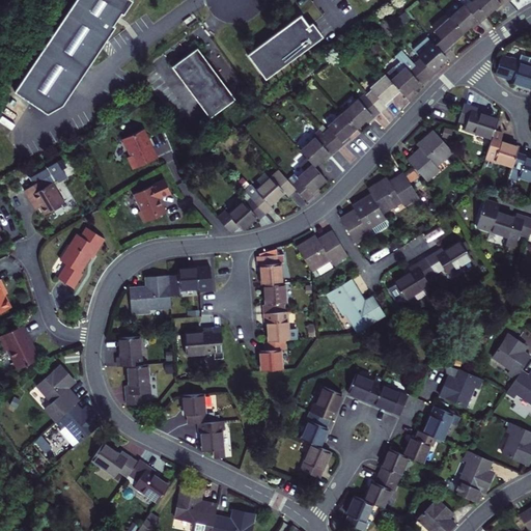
[(132,0),(76,0),(14,92),(47,114),(62,106),(115,27),(113,26),(117,20),(121,15),(123,16),(133,1),(132,0)]
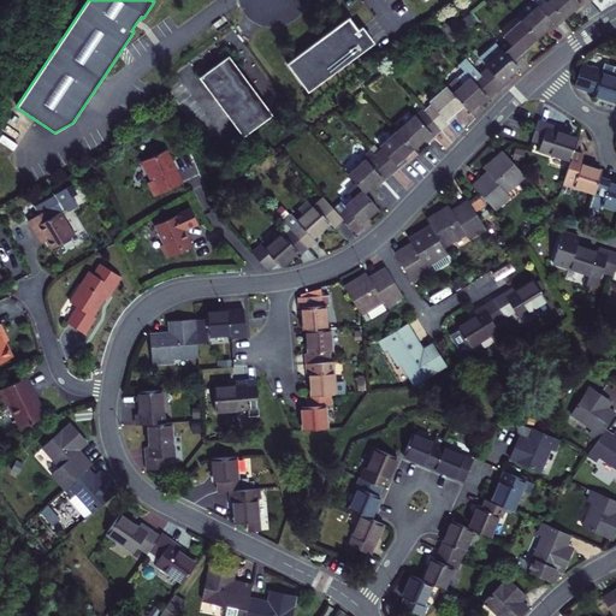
[(517,18),(534,36),(544,28),(550,22),(551,24),(560,17),(544,0),(529,0),(534,4),(517,18)]
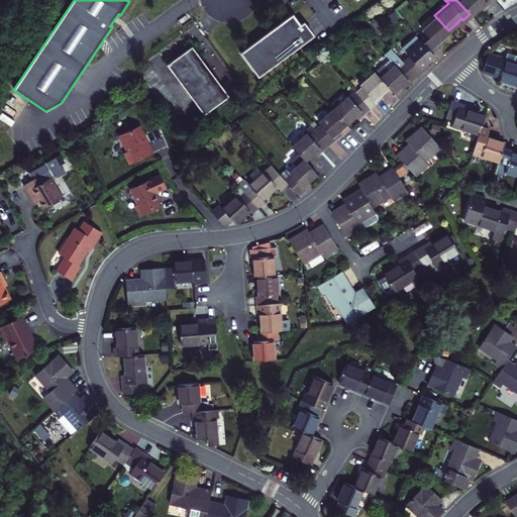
[(456,0),(470,14),(478,7),(484,2),(485,3),(489,0),(456,0)]
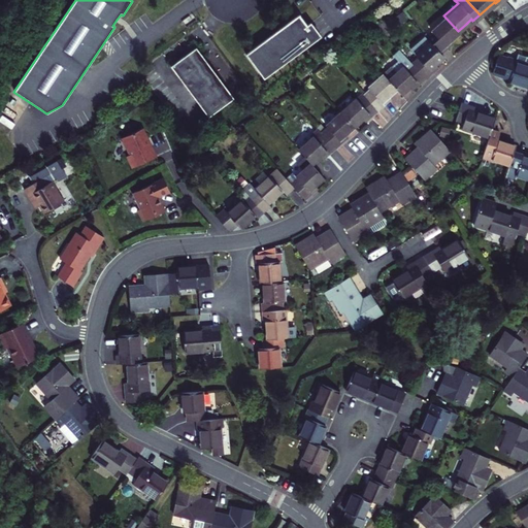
[(401,11),(392,19),(398,25),(406,19),(401,11)]
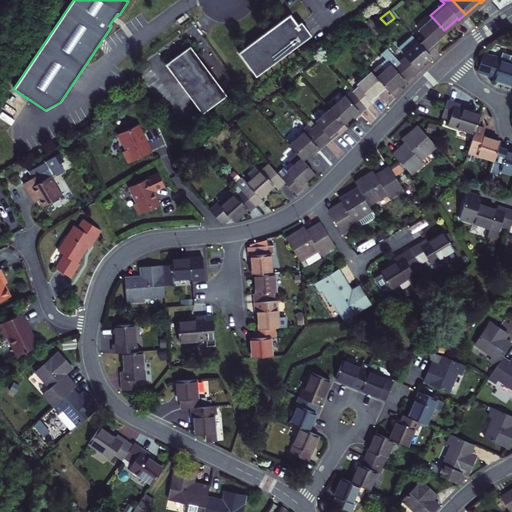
[(444,30),(430,15),(416,28),(418,30),(411,36),(425,51),(431,46),(429,44),(435,39),(444,30)]
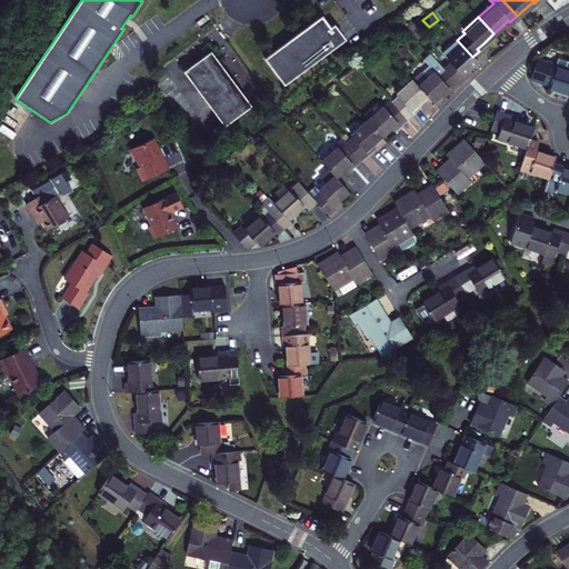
[(269,65),(289,89),(347,46),(335,31),(326,20),(286,51),(269,65)]
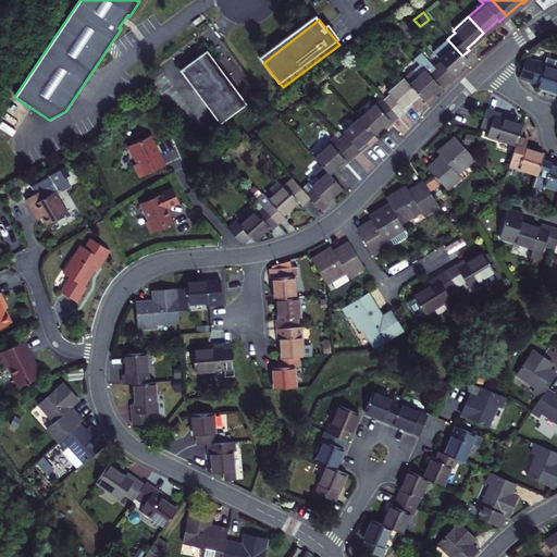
[(327,31),(339,45),(343,41),(337,36),(331,28),(327,31)]
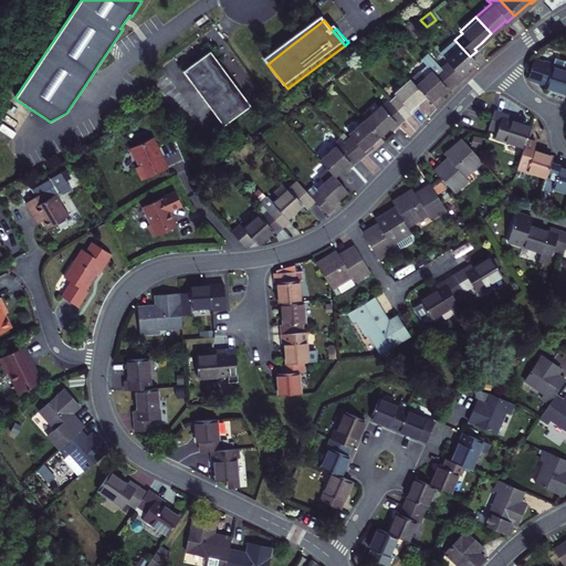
[(470,56),(454,40),(453,39),(439,52),(447,61),(439,67),(454,83),(461,77),(458,75),(465,69),(474,61),(470,56)]
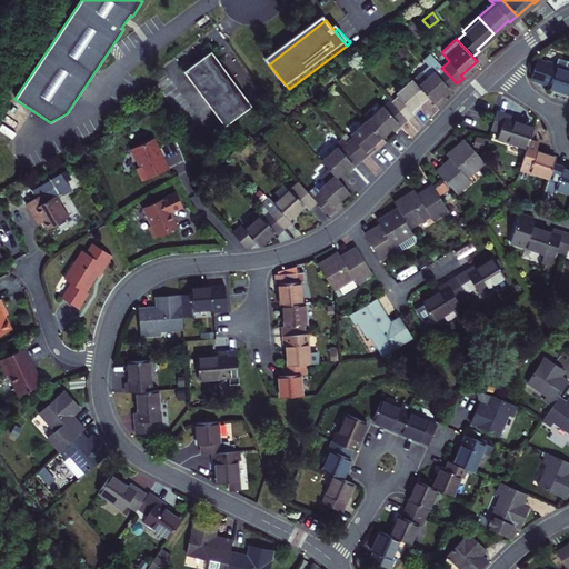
[(457,83),(441,68),(426,52),(419,59),(425,65),(409,78),(411,81),(427,97),(431,102),(441,93),(447,88),(449,90),(457,83)]
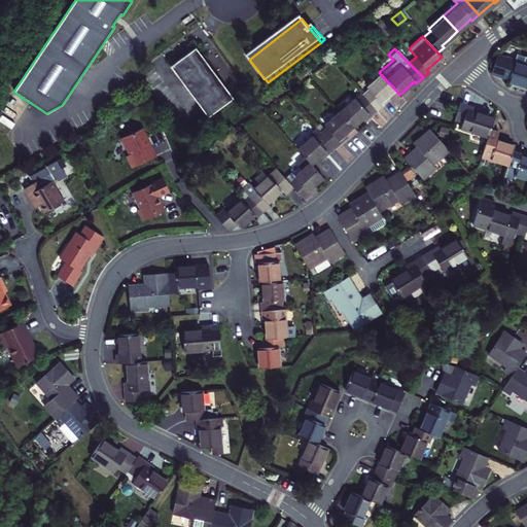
[(236,101),(198,50),(173,70),(210,120),(236,101)]
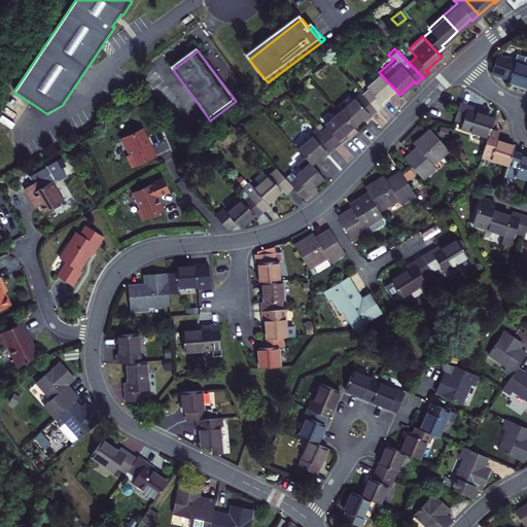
[(526,85),(526,56),(517,53),(516,58),(508,56),(501,76),(510,78),(508,81),(513,82),(526,86),(526,85)]
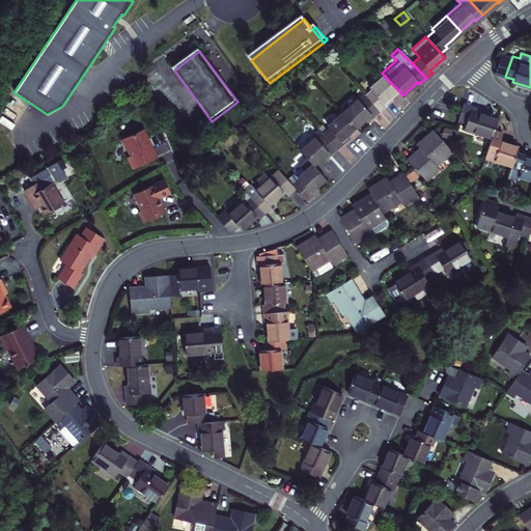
[(505,77),(512,56),(504,54),(498,74),(505,77)]
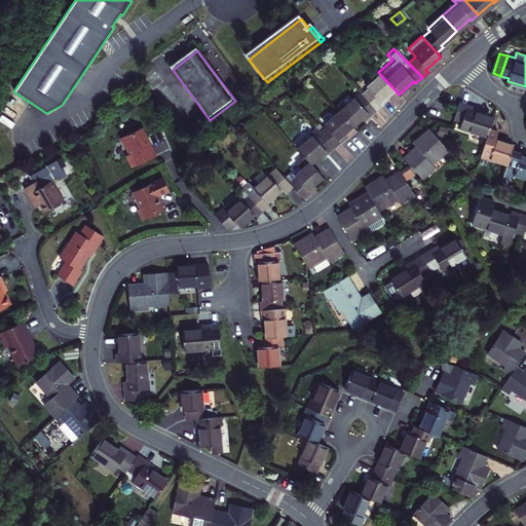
[(425,70),(428,72),(430,70),(435,66),(433,64),(425,70)]
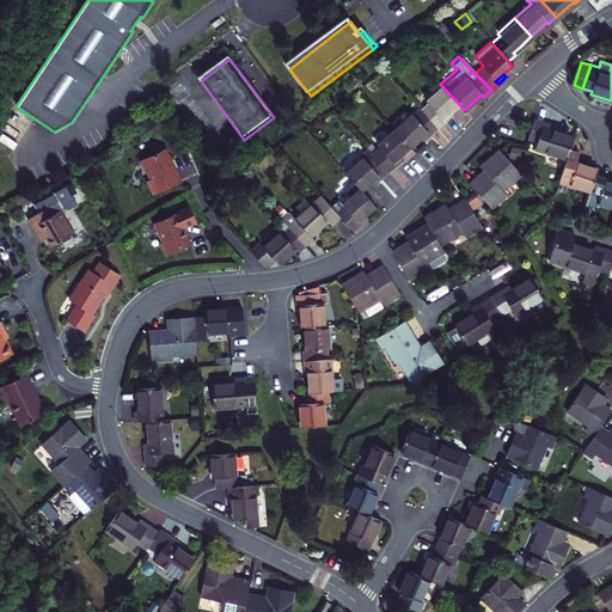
[(427,105),(420,111),(436,129),(444,122),(441,120),(450,114),(459,104),(442,87),(424,103),(427,105)]
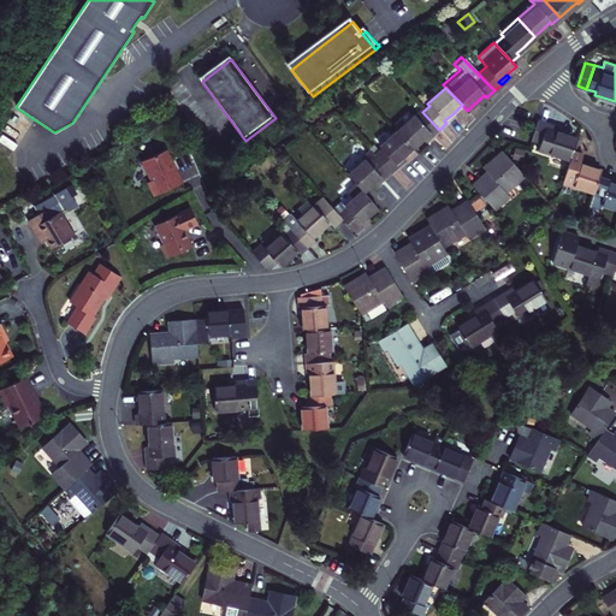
[(412,150),(421,141),(430,135),(432,137),(439,130),(422,112),(414,119),(413,118),(396,132),(412,150)]
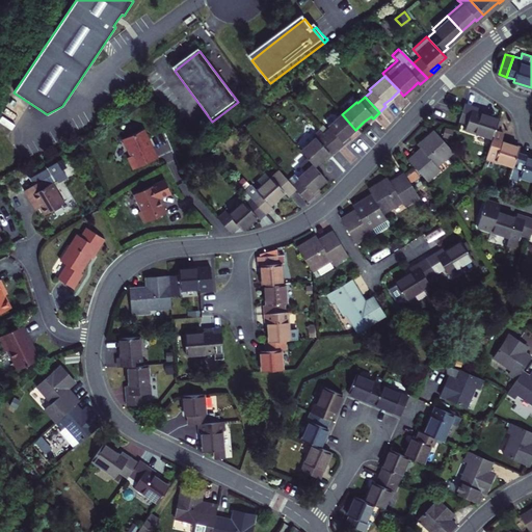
[(483,110),(467,104),(460,123),(469,125),(468,130),(495,138),(495,137),(500,120),(488,115),(483,113),(483,110)]
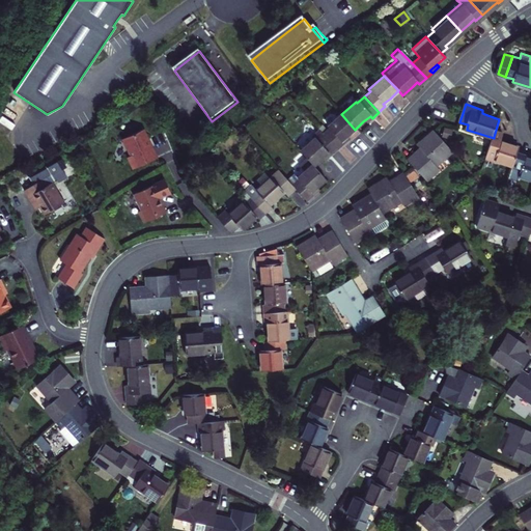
[(340,142),(345,137),(355,130),(341,114),(327,128),(329,130),(323,136),(336,150),(342,145),(340,142)]
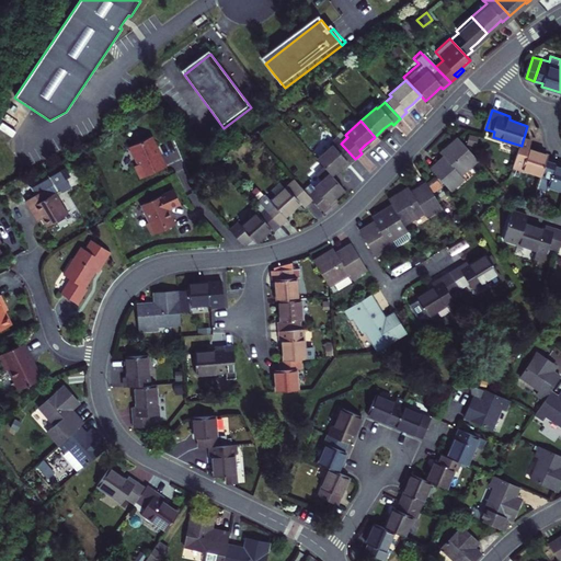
[(157,153),(150,136),(130,145),(137,162),(135,163),(139,175),(162,165),(157,153)]
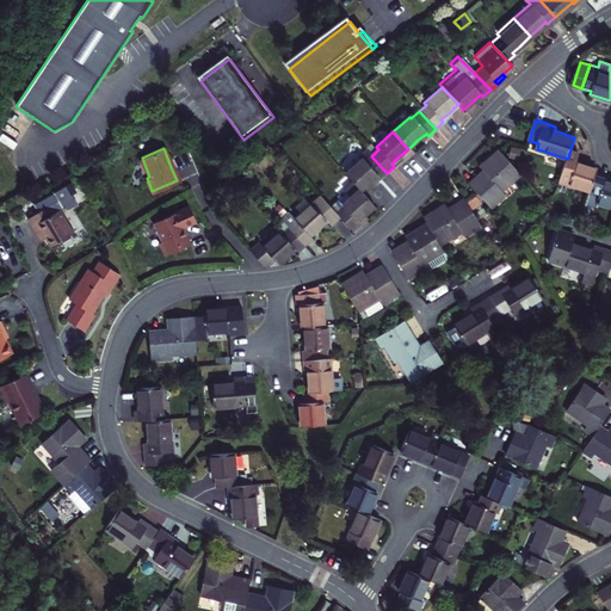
[(520,173),(501,152),(483,167),(488,172),(485,176),(471,187),(492,210),(506,197),(501,191),(520,173)]
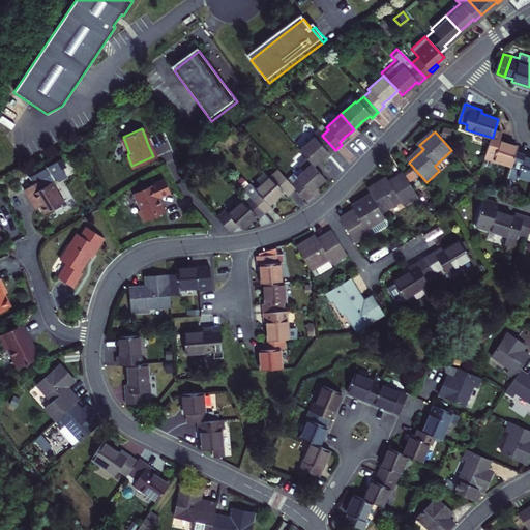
[(335,150),(322,136),(316,141),(314,139),(298,151),(307,162),(313,167),(321,159),(327,154),(329,156),(335,150)]
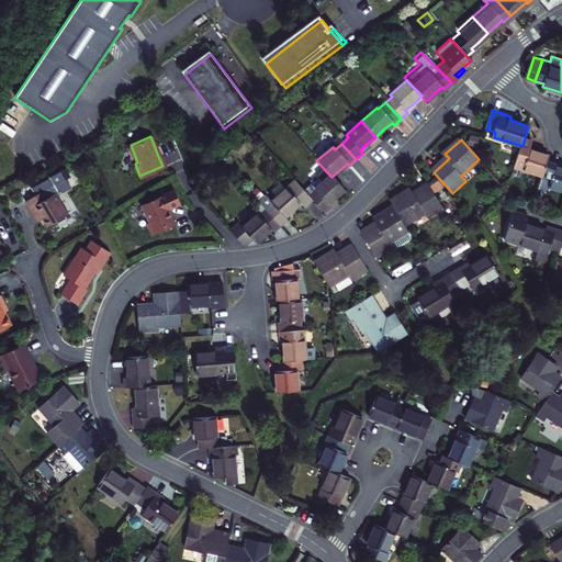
[(548,163),(550,157),(539,154),(531,152),(532,147),(523,145),(523,146),(516,166),(525,168),(524,172),(543,179),(548,163)]
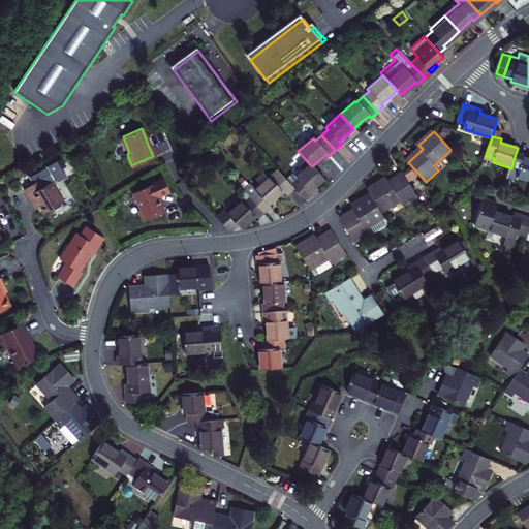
[(528,181),(528,159),(524,157),(524,155),(516,153),(511,168),(508,180),(517,183),(519,178),(528,181)]
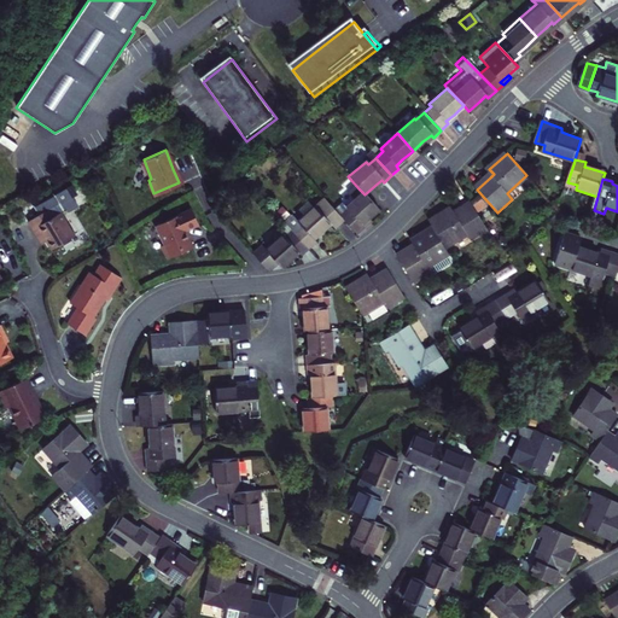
[(356,237),(366,229),(363,226),(369,220),(380,211),(365,194),(359,188),(348,198),(354,204),(347,210),(343,205),(334,213),(339,219),(356,237)]
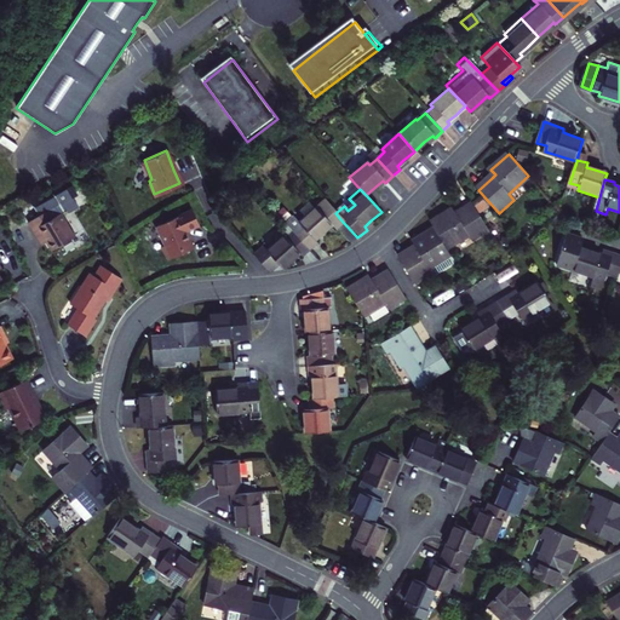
[(336,213),(325,201),(316,210),(332,227),(340,219),(336,213)]
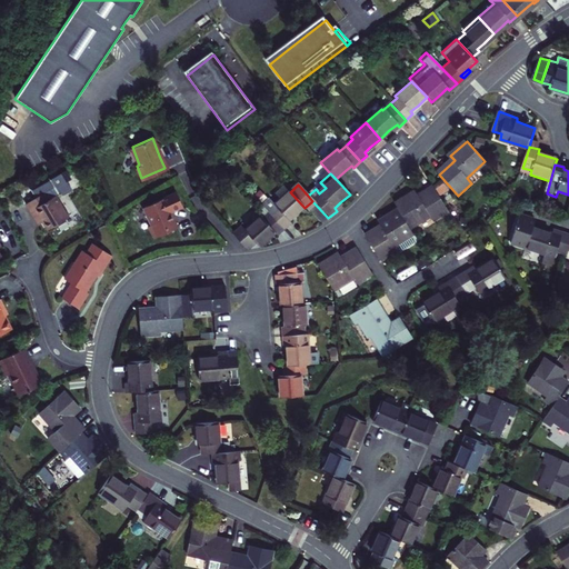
[(401,211),(411,228),(431,216),(433,220),(449,211),(435,188),(421,196),(417,198),(415,193),(397,203),(401,211)]
